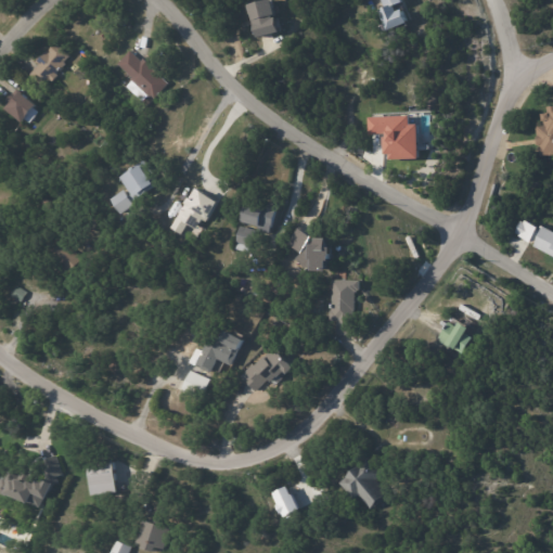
[(270,0),(274,18),(278,31),(256,37),(249,12),(247,4),(262,0),(270,0)]
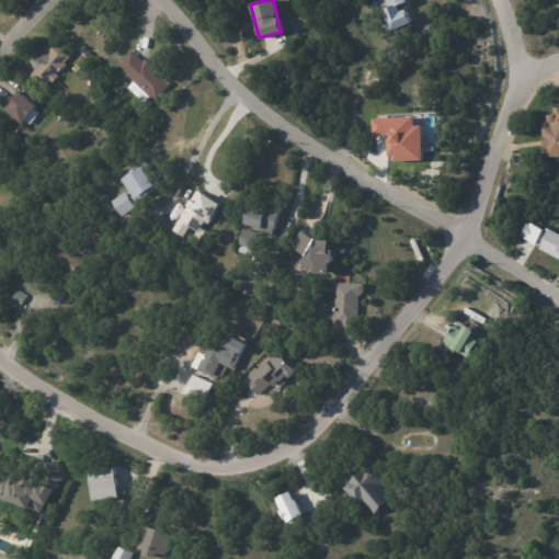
[(409,20),(410,23),(389,31),(381,10),(387,7),(384,0),(405,0),(406,2),(397,6),(399,11),(405,9),(409,20)]
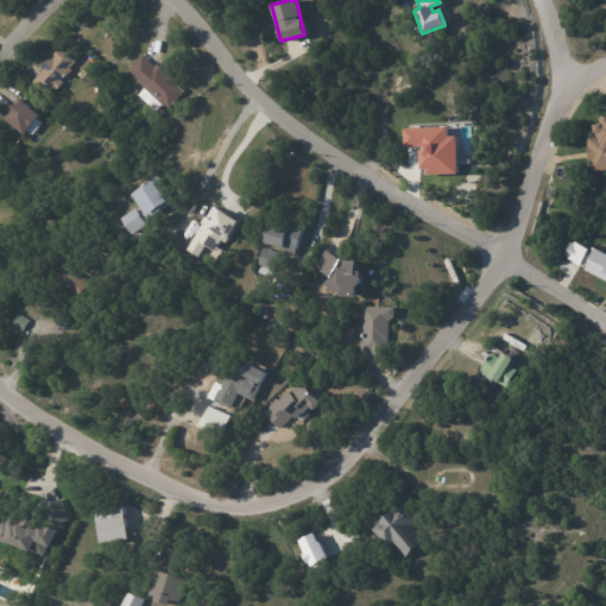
[(65,75),(60,81),(61,83),(55,89),(52,87),(45,95),(31,81),(42,70),(37,67),(42,61),(43,62),(49,55),(51,57),(51,56),(61,46),(75,61),(68,68),(70,70),(65,75)]
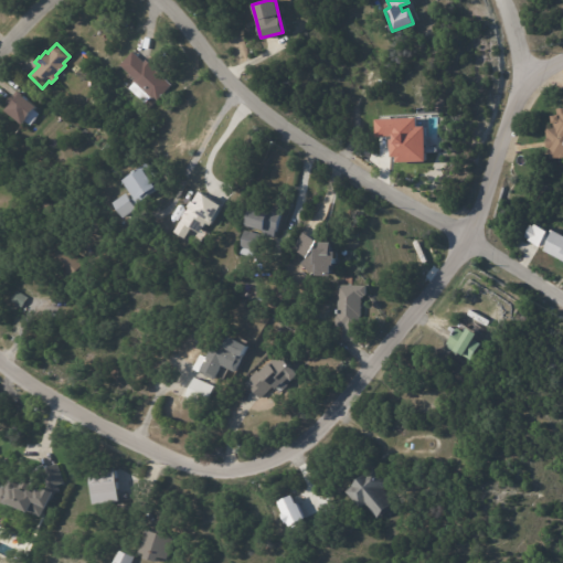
[(134,54),(142,62),(145,59),(151,65),(150,66),(170,84),(156,101),(152,96),(150,98),(131,81),(134,80),(118,65),(130,51),(134,54)]
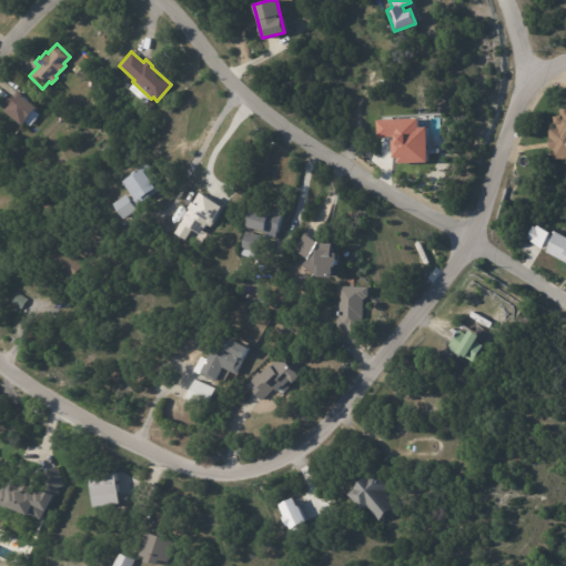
[(31,111),(21,124),(3,110),(8,104),(6,102),(10,97),(13,99),(18,92),(36,107),(31,111)]
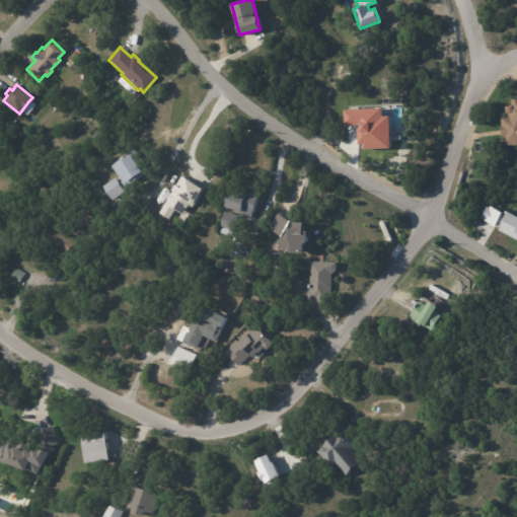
[(503,133),(502,126),(503,126),(502,118),(503,118),(503,117),(504,117),(504,116),(507,115),(507,111),(509,109),(508,105),(514,105),(513,98),(516,97),(516,142),(506,144),(504,134),(503,134),(503,133)]
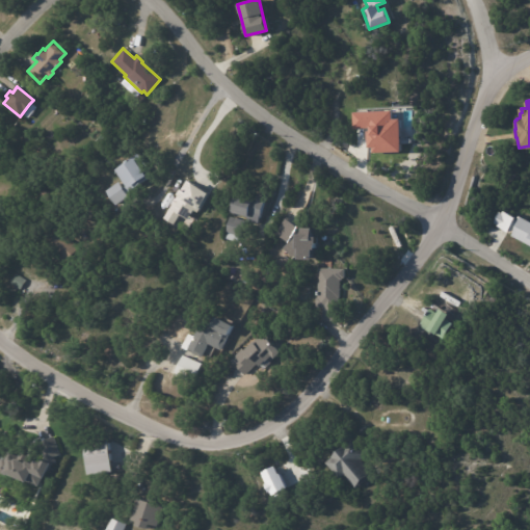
[(350,127),(366,126),(367,151),(399,150),(398,116),(390,117),(390,109),(350,110),(350,127)]
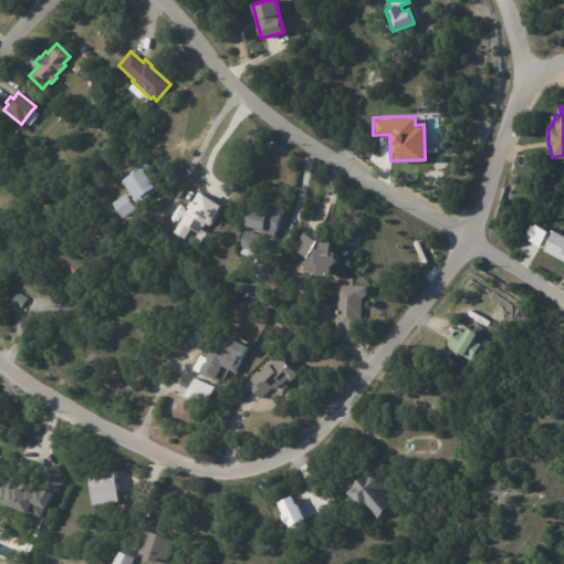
[(135,209),(121,219),(112,204),(125,194),(129,200),(132,198),(121,181),(145,165),(160,188),(133,206),(135,209)]
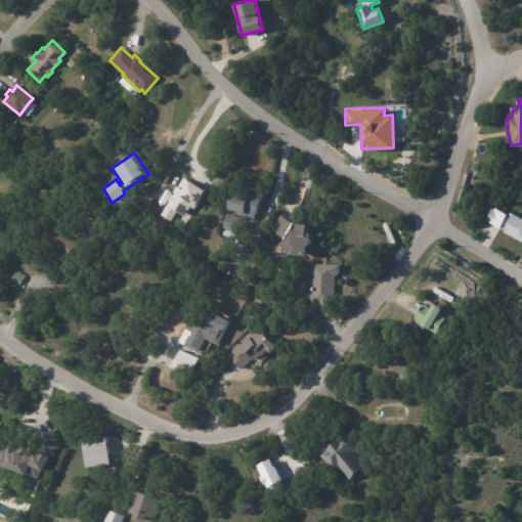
[(169,219),(175,209),(183,214),(188,205),(193,208),(205,187),(181,175),(160,213),(169,219)]
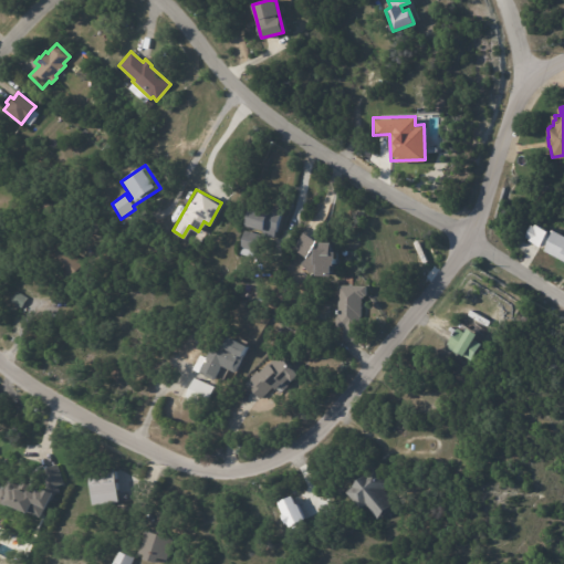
[(251,202),(268,206),(268,205),(282,208),(275,235),(243,228),(250,202),(251,202)]
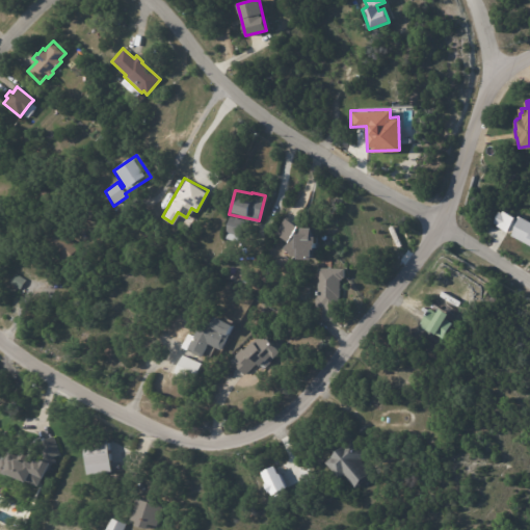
[(529,245),(510,235),(512,232),(508,230),(507,233),(495,224),(496,223),(492,221),(498,212),(500,213),(501,212),(514,219),(513,221),(515,222),(519,217),(529,222),(529,245)]
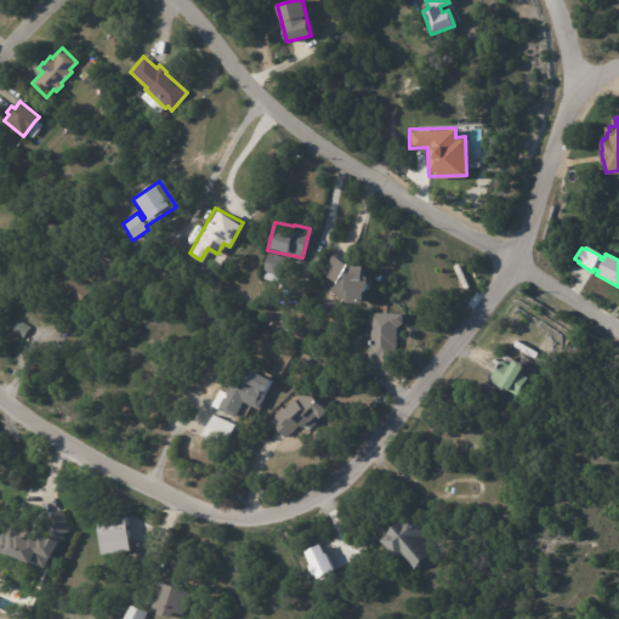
[(285,257),(280,276),(277,274),(276,282),(261,278),(263,271),(262,271),(267,253),(285,257)]
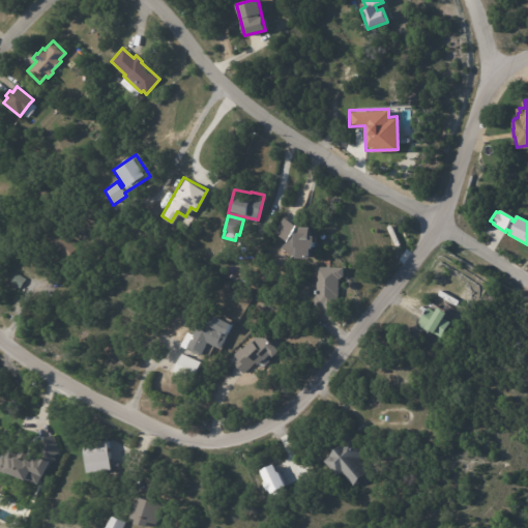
[(312,223),(276,222),(276,235),(284,235),(284,256),(311,256),(312,223)]
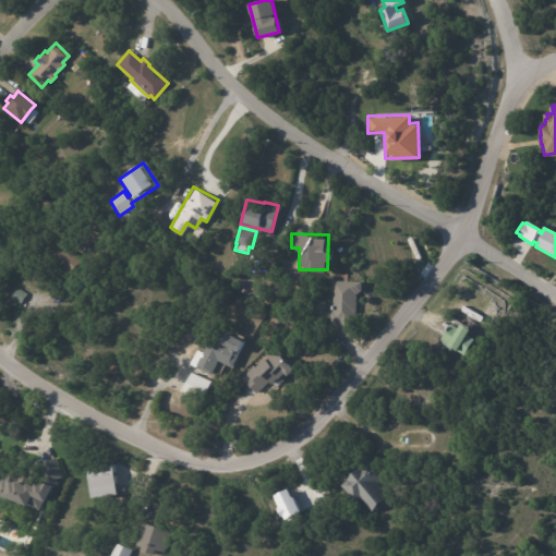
[(81,261),(67,276),(43,253),(57,238),(81,261)]
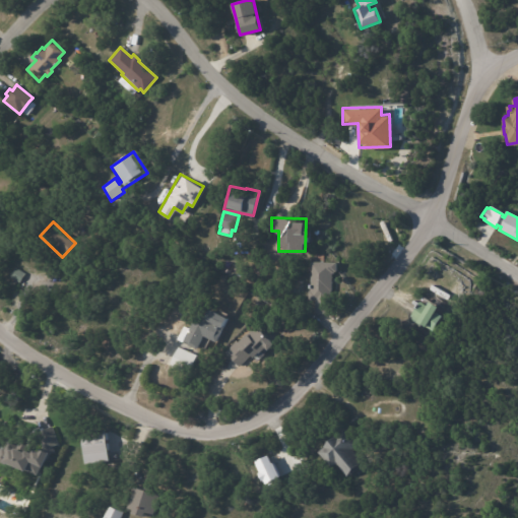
[(312,260),(336,261),(335,270),(334,270),(334,272),(332,272),(331,289),(330,289),(330,300),(329,300),(328,313),(313,312),(314,300),(307,299),(308,289),(309,289),(310,260),(312,260)]
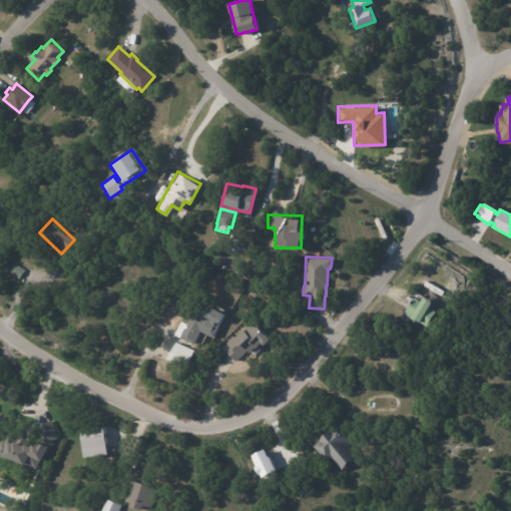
[(23,270),(24,270),(18,279),(8,273),(13,264),(23,270)]
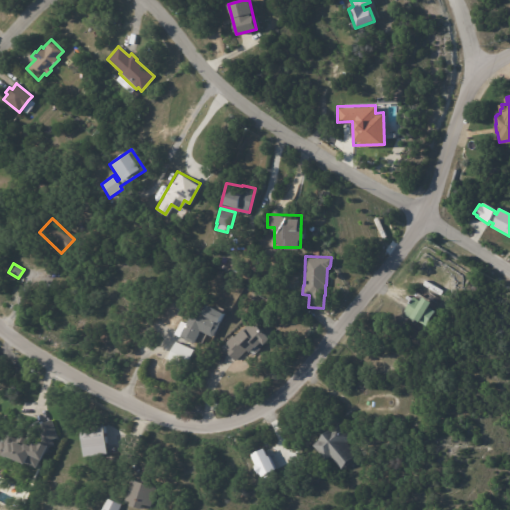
[(415,298),(423,304),(426,300),(434,306),(432,309),(437,313),(427,327),(422,323),(421,325),(415,321),(415,322),(406,316),(407,314),(405,313),(415,298)]
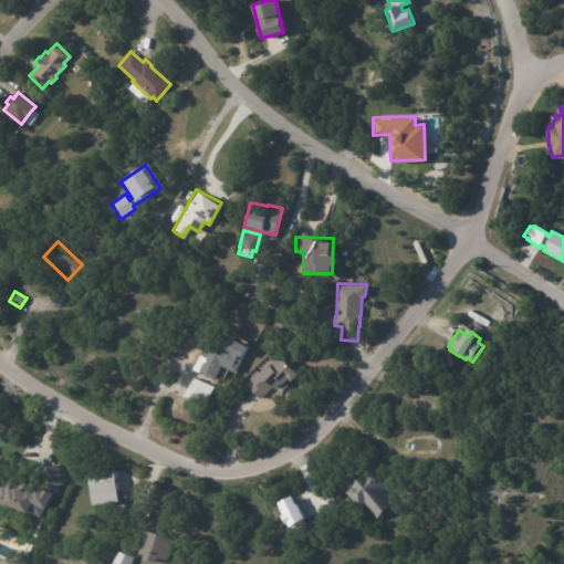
[(246,350),(235,375),(220,368),(213,382),(191,372),(196,363),(201,365),(215,335),(246,350)]
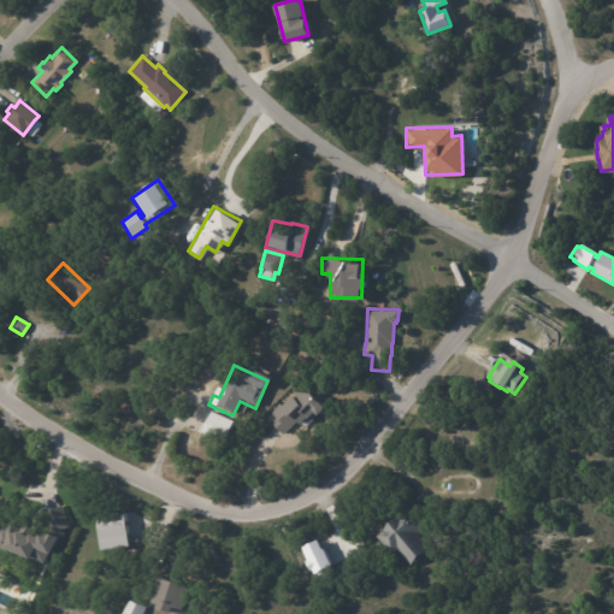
[(313,418),(308,424),(306,421),(300,427),(294,423),(283,435),(265,418),(278,405),(282,408),(301,388),(325,412),(317,419),(314,418),(313,418)]
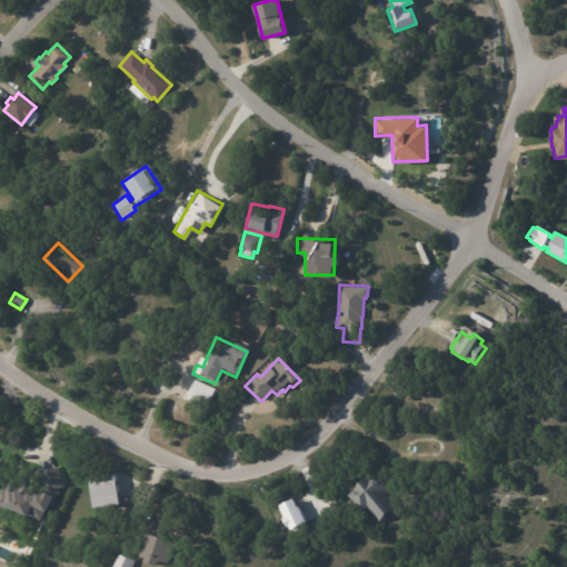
[(214,386),(216,387),(207,408),(187,399),(196,378),(214,386)]
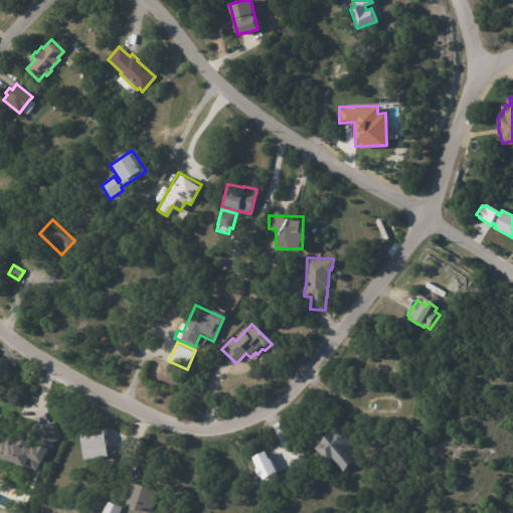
[(0,444),(3,445),(5,440),(16,444),(17,441),(26,444),(23,450),(29,453),(31,450),(36,452),(39,444),(35,429),(50,422),(55,439),(53,442),(50,443),(40,467),(38,466),(35,473),(25,469),(24,472),(0,462),(0,444)]
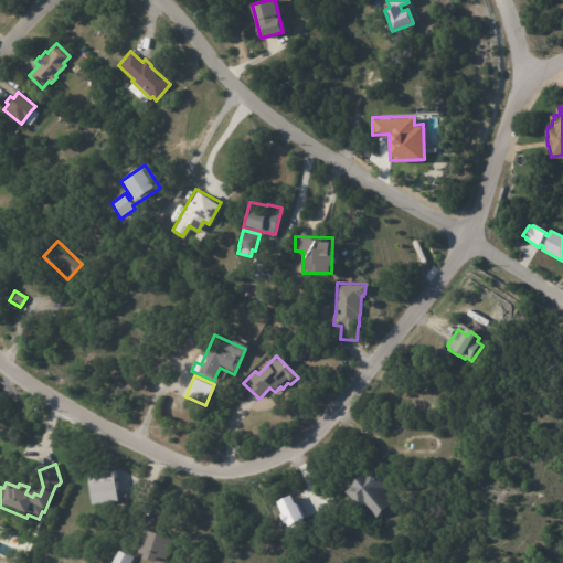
[(376,518),(365,505),(359,510),(342,491),(374,465),(390,484),(383,488),(395,503),(376,518)]
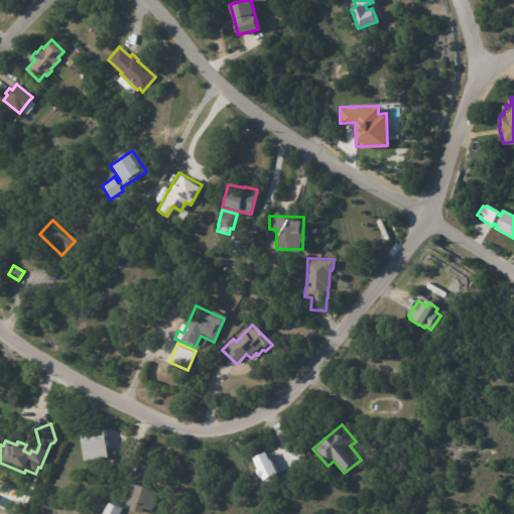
[(103,428),(107,460),(84,464),(79,430),(103,427),(103,428)]
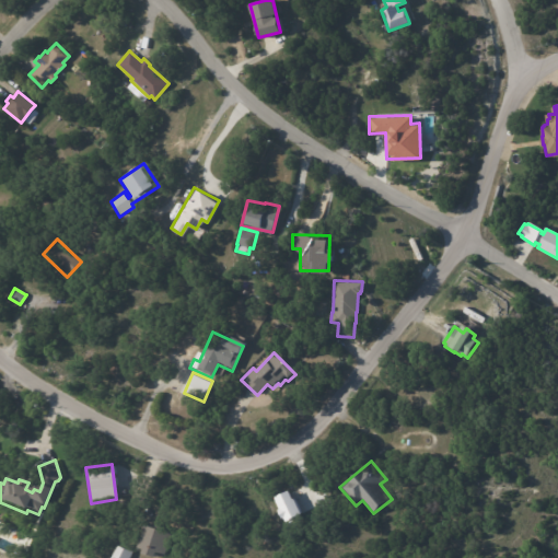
[(300,512),(289,488),(272,496),(283,520),(300,512)]
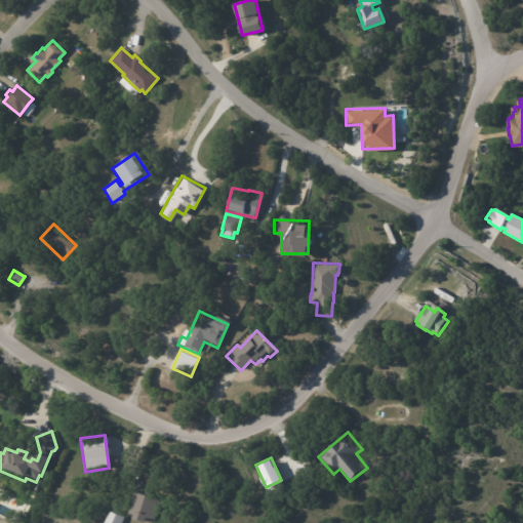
[(135,491),(159,498),(154,520),(146,519),(145,522),(141,522),(132,521),(133,516),(128,514),(134,491),(135,491)]
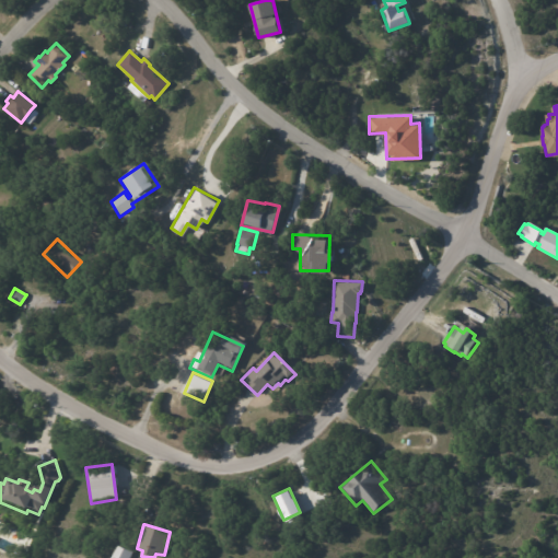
[(128,557),(111,557),(116,546),(131,553),(128,557)]
